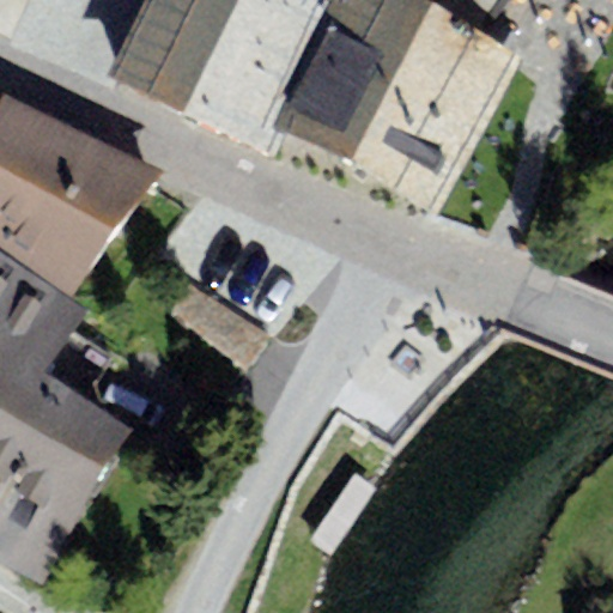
[(150,0),(111,74),(260,144),(335,0),(150,0)]
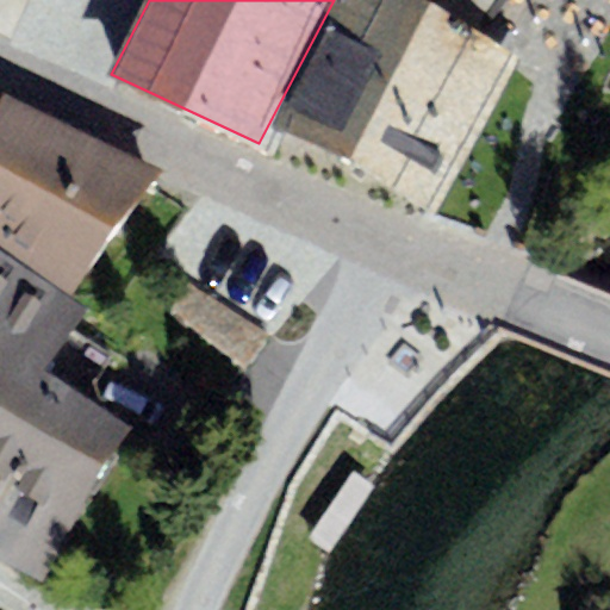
[(520,54),(416,0),(338,0),(273,129),(437,213),(520,54)]
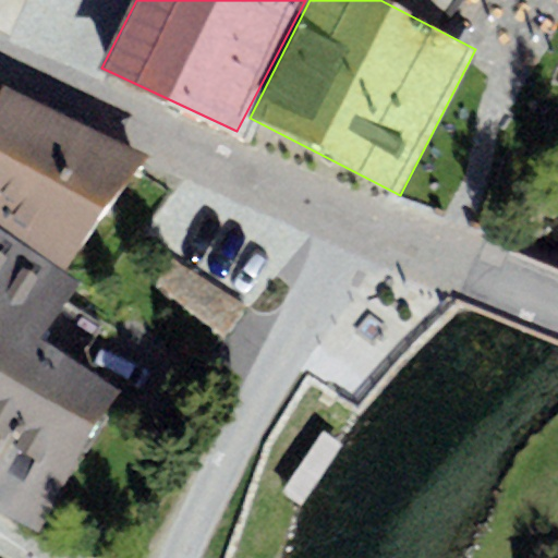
[(148,156),(8,87),(0,100),(0,222),(67,270),(148,156)]
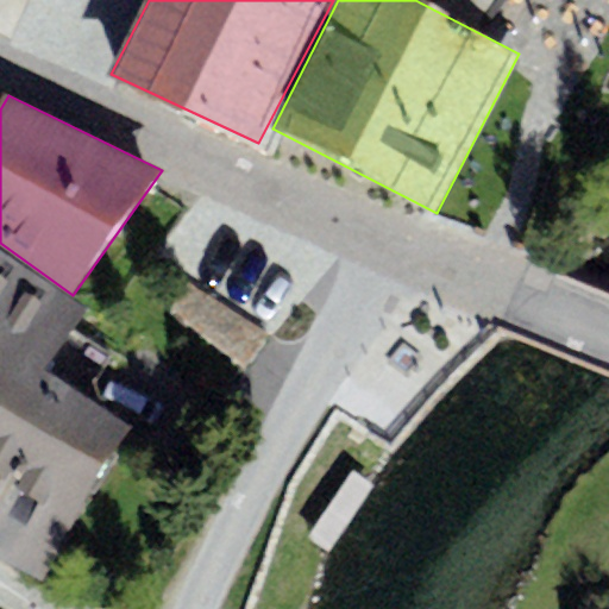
[(0,553),(41,578),(127,426),(45,371),(88,308),(0,250),(0,553)]
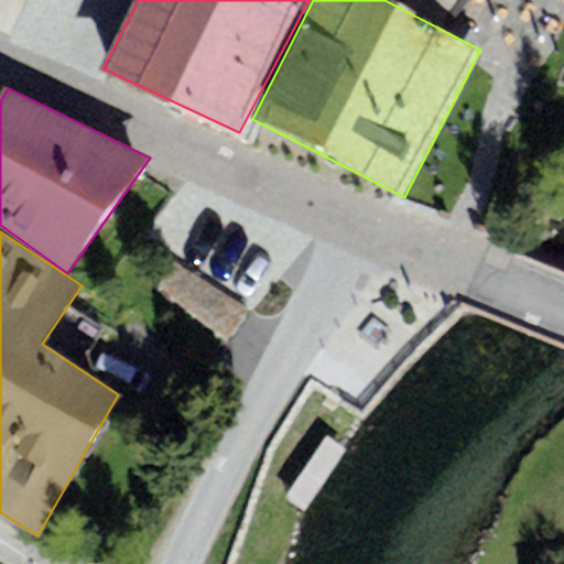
[(326,437),(284,497),(305,511),(346,451),(326,437)]
